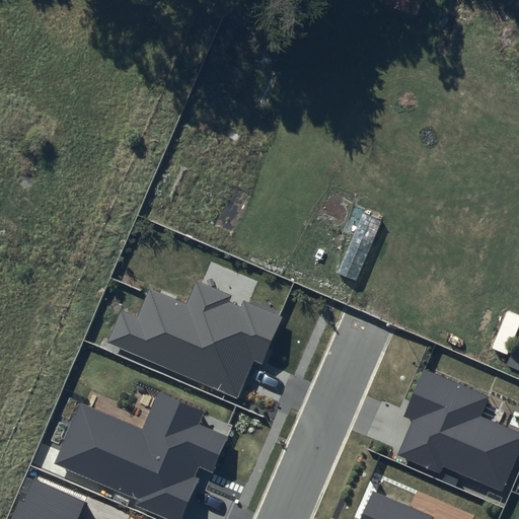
[(230,296),(197,281),(187,305),(150,289),(138,318),(122,311),(108,343),(238,397),(253,363),(263,367),(284,317),(243,300),(240,307),(228,301),(230,296)]
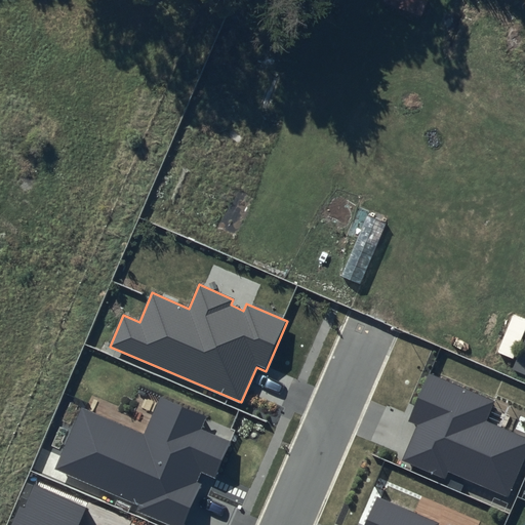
[(493,401),(430,374),(410,421),(417,425),(401,461),(445,481),(448,473),(508,498),(524,457),(524,437),(485,420),(493,401)]
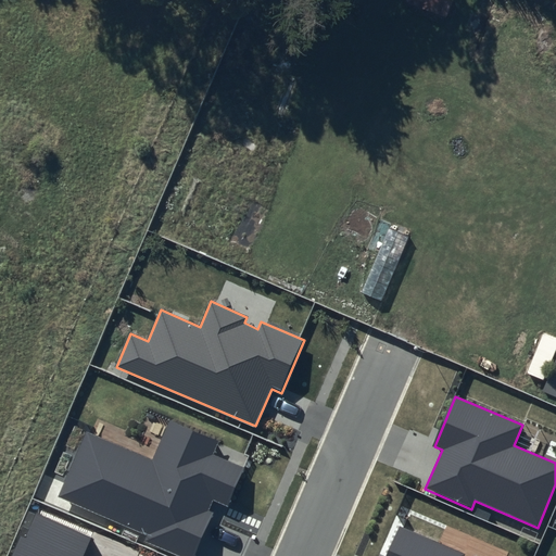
[(152,459),(86,431),(58,496),(149,535),(146,541),(180,555),(193,555),(213,513),(207,510),(213,500),(229,507),(245,468),(215,455),(220,440),(169,418),(152,459)]
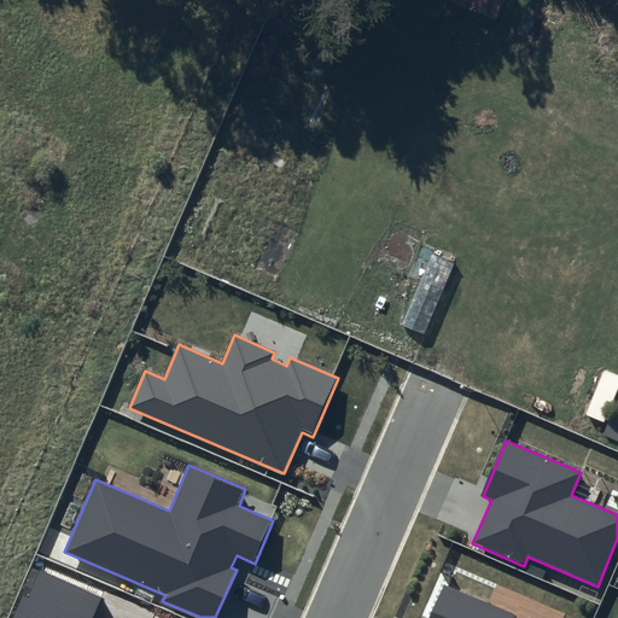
[(93,617),(103,598),(41,571),(19,617),(93,617)]
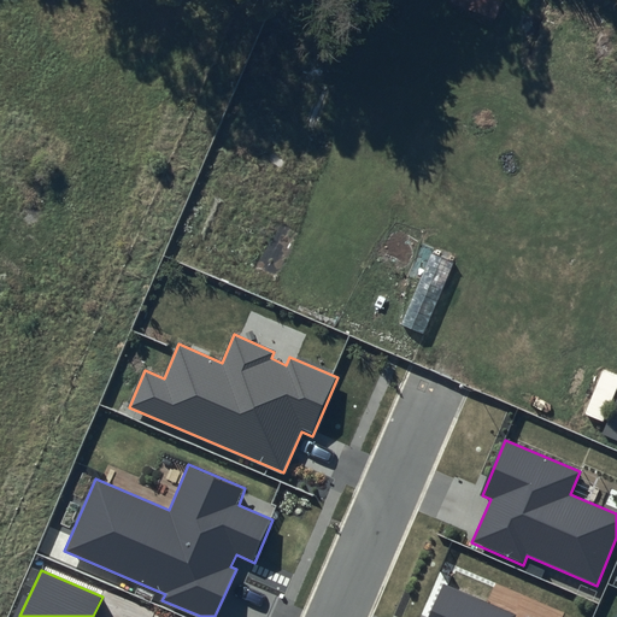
[(513,616),(516,615),(442,583),(428,616),(513,616)]
